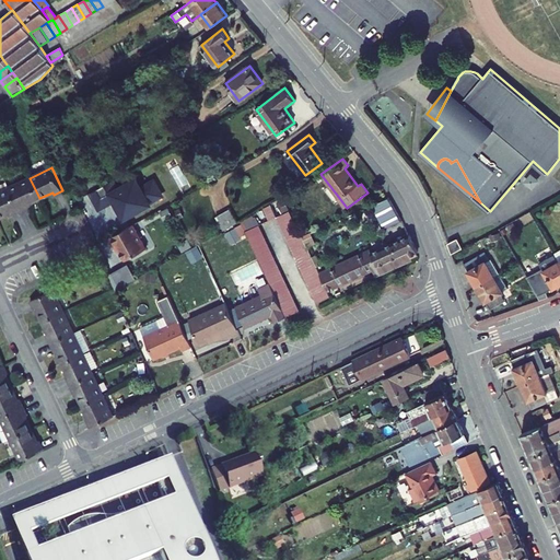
[(91,187),(98,184),(93,174),(85,177),(91,187)]
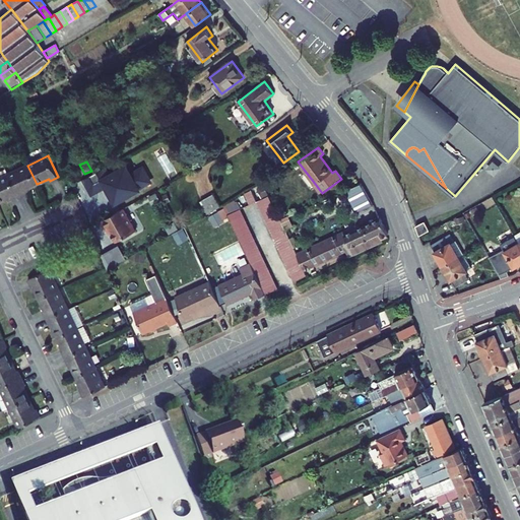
[(8,175),(18,195),(26,192),(25,190),(37,184),(27,166),(8,175)]
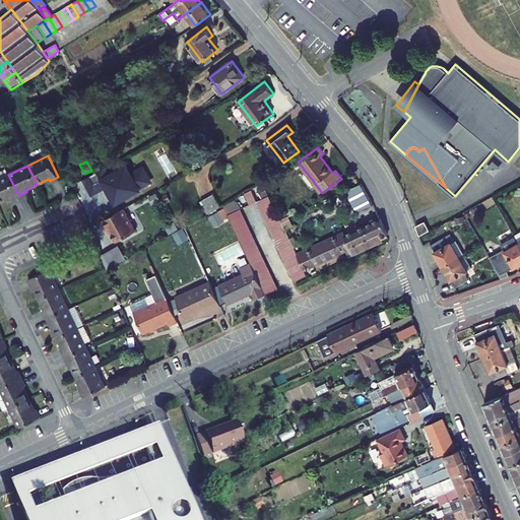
[(105,168),(84,179),(92,193),(106,186),(116,203),(140,189),(139,188),(150,182),(143,168),(130,176),(125,169),(123,170),(123,168),(109,176),(105,168)]
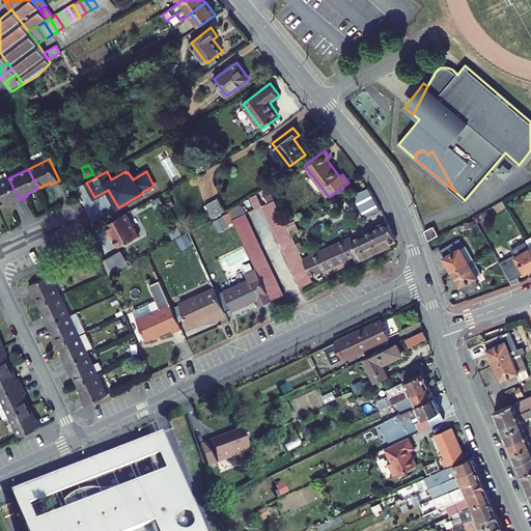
[(0,182),(0,205),(10,201),(10,203),(19,199),(8,178),(0,182)]
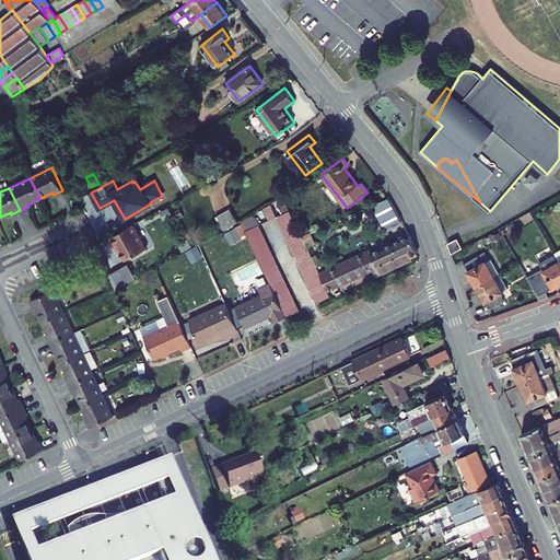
[(389,197),(372,205),(385,229),(401,220),(389,197)]
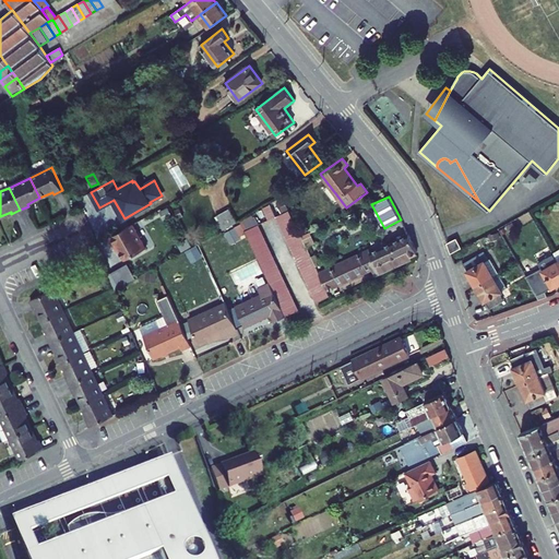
[(265,207),(270,217),(289,209),(285,199),(265,207)]
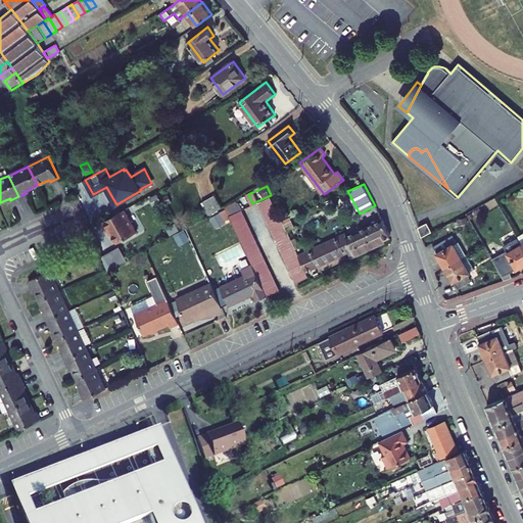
[(208,216),(222,208),(215,195),(201,202),(208,216)]
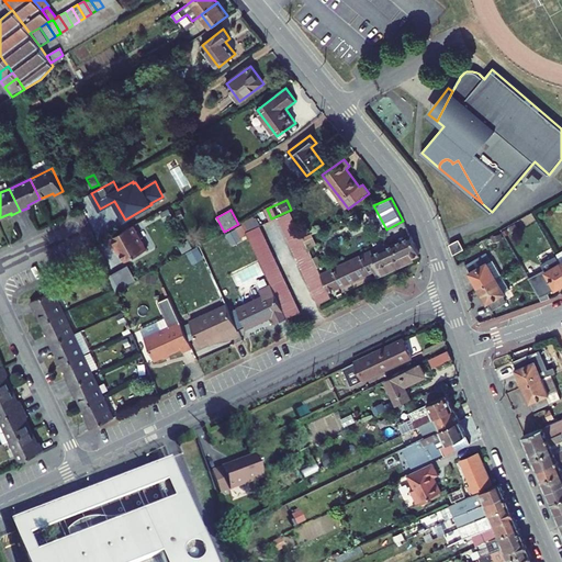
[(291,212),(278,217),(281,224),(294,218),(291,212)]
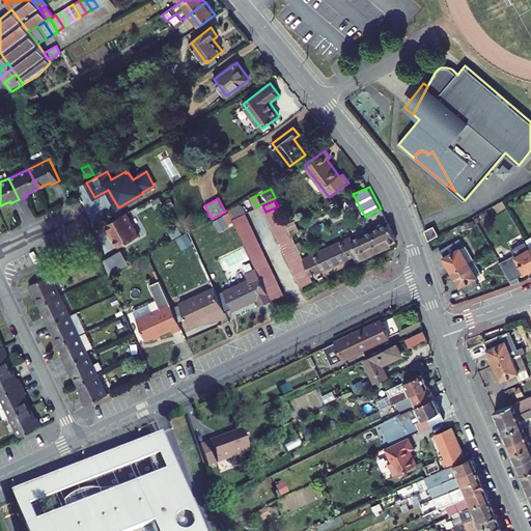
[(266,212),(269,219),(281,213),(278,206),(266,212)]
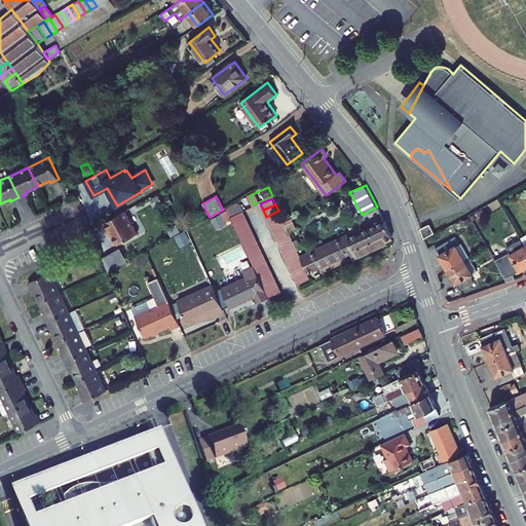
[(103,224),(107,231),(110,229),(118,245),(138,233),(125,211),(103,224)]
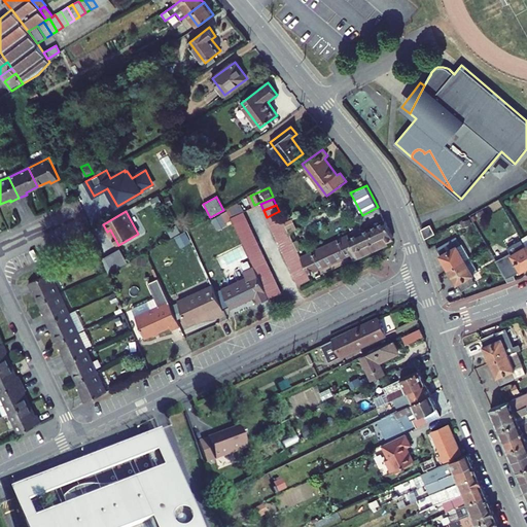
[(267,217),(269,222),(281,217),(279,211),(267,217)]
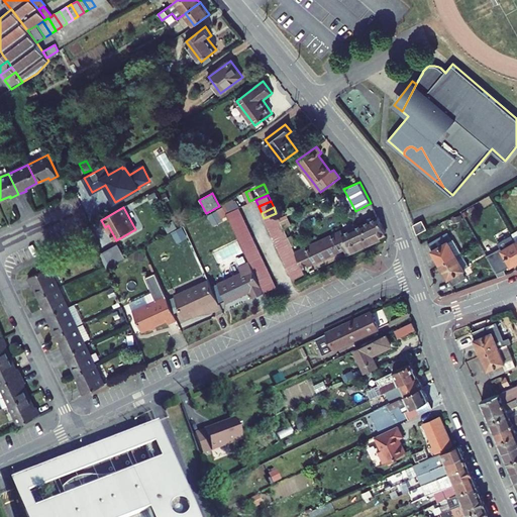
[(230,220),(242,214),(239,208),(227,214),(230,220)]
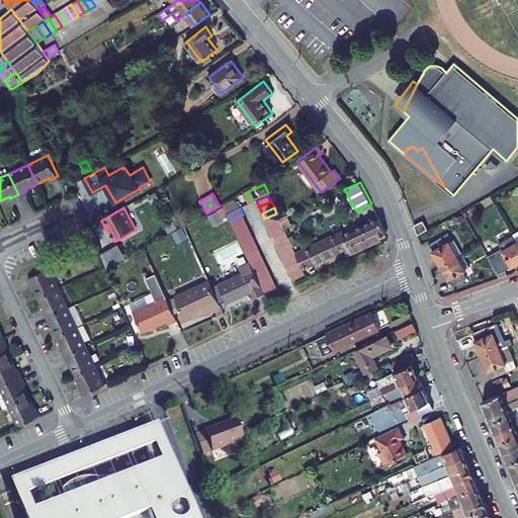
[(264,219),(267,225),(280,219),(279,219),(276,213),(264,219)]
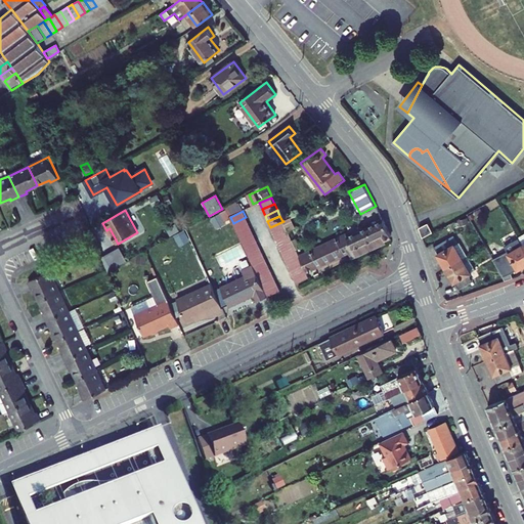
[(235,229),(249,223),(246,217),(233,223),(235,229)]
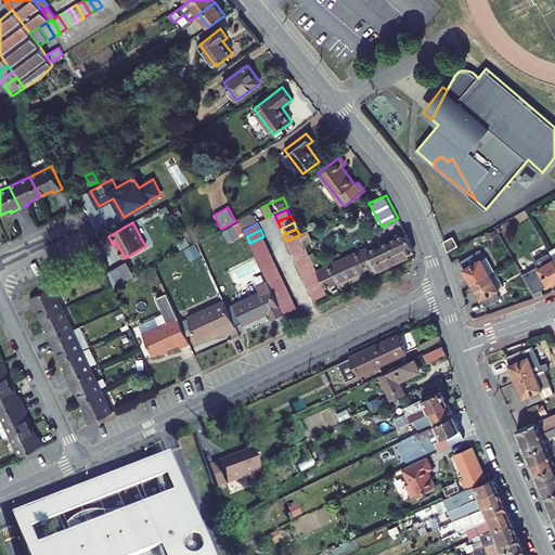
[(408,254),(414,250),(407,232),(405,233),(319,273),(322,280),(325,286),(370,266),(373,272),(409,256),(408,254)]
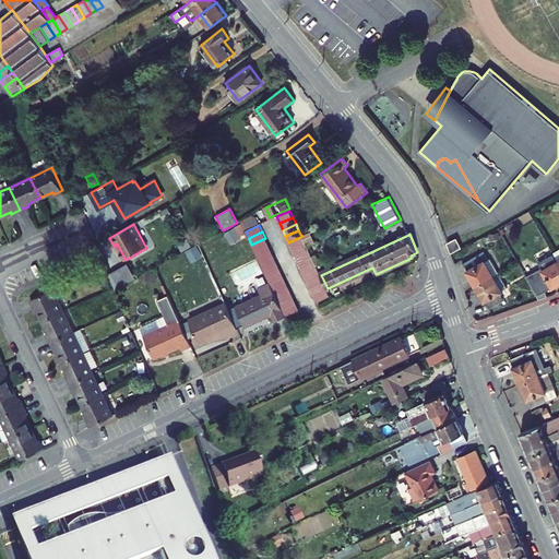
[(288,242),(292,249),(306,242),(304,238),(302,236),(288,242)]
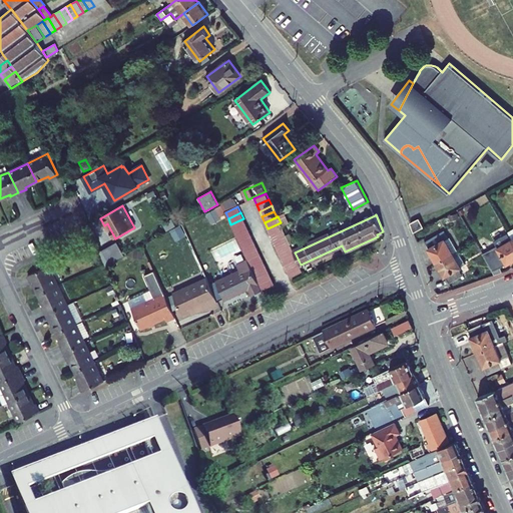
[(233,230),(245,224),(243,218),(230,224),(233,230)]
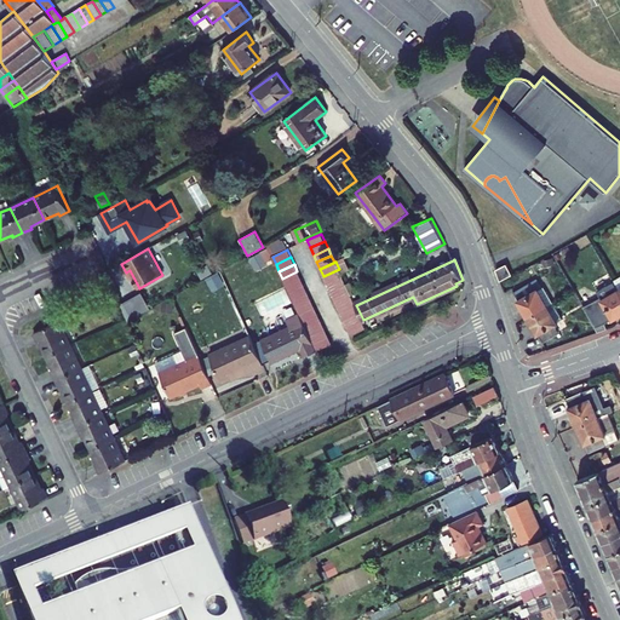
[(497,270),(500,281),(512,275),(506,264),(497,270)]
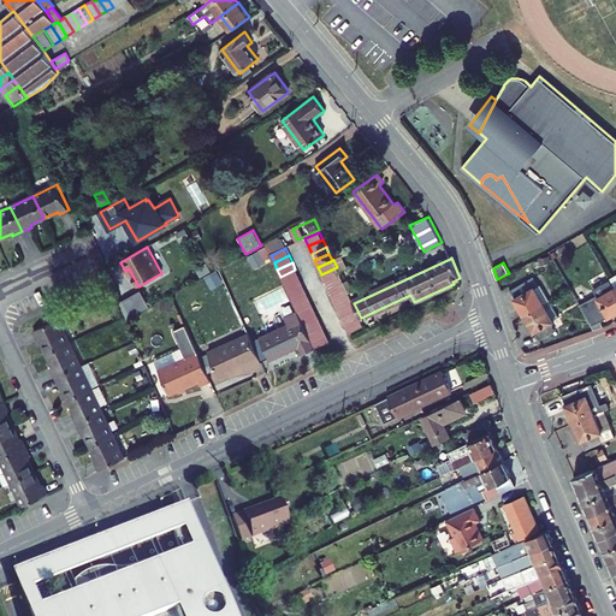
[(337,267),(321,274),(325,282),(341,274),(337,267)]
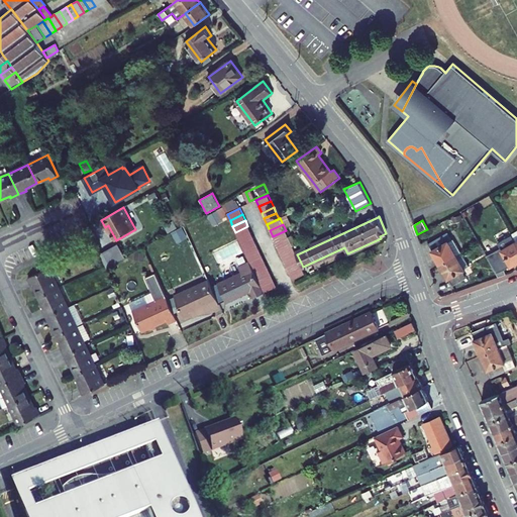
[(238,238),(250,232),(247,226),(235,232),(238,238)]
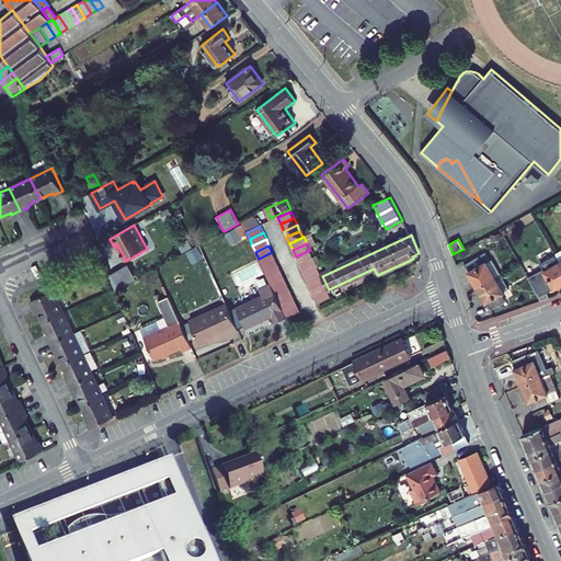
[(296,256),(299,263),(312,256),(310,250),(296,256)]
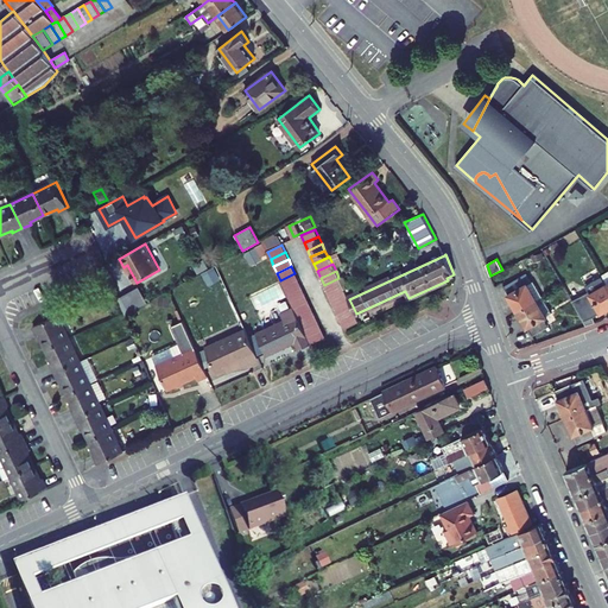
[(284,287),(298,280),(295,273),(280,280),(284,287)]
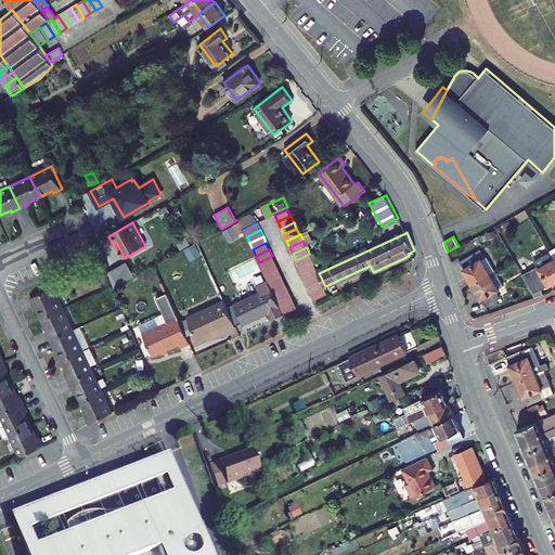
[(464,269),(473,284),(495,271),(487,257),(485,258),(480,249),(460,261),(464,269)]
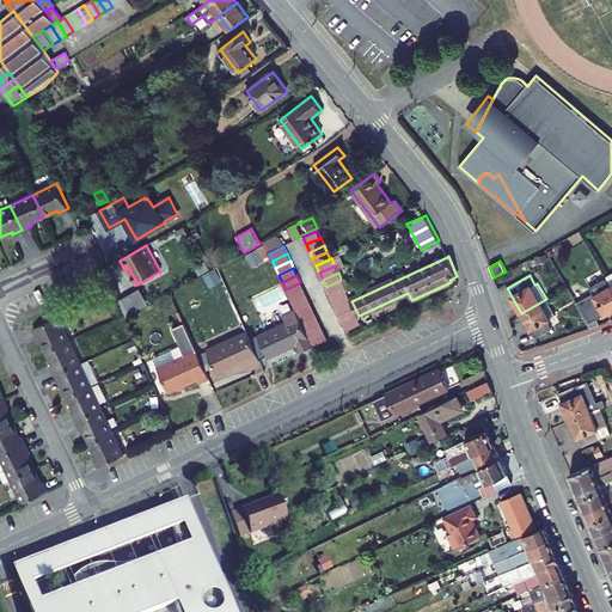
[(326,287),(330,294),(344,287),(341,280),(326,287)]
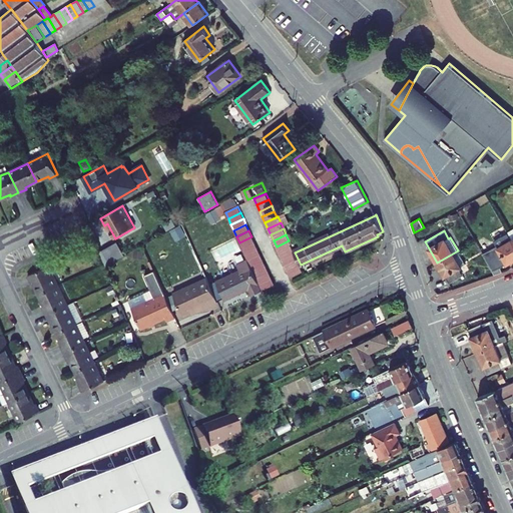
[(503,237),(506,242),(512,239),(509,234),(503,237)]
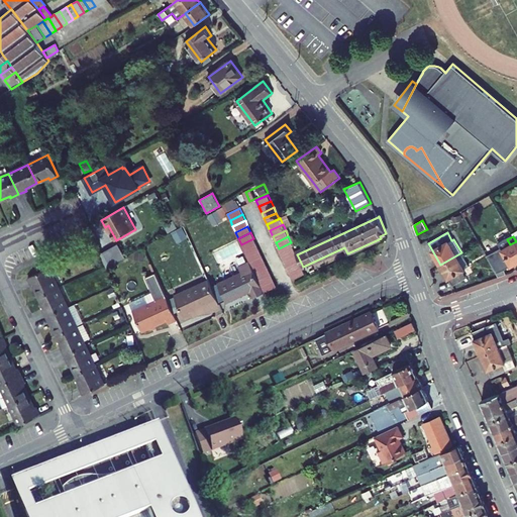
[(244,250),(256,244),(253,238),(241,244),(244,250)]
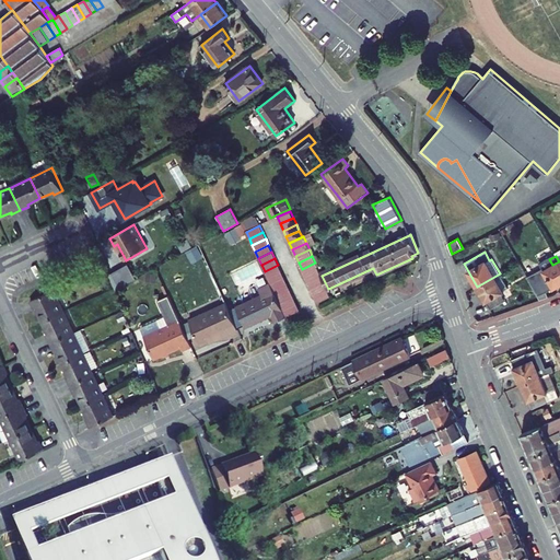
[(555,289),(559,284),(559,263),(559,261),(552,265),(549,259),(540,265),(543,269),(527,278),(538,296),(547,292),(553,288),(555,289)]
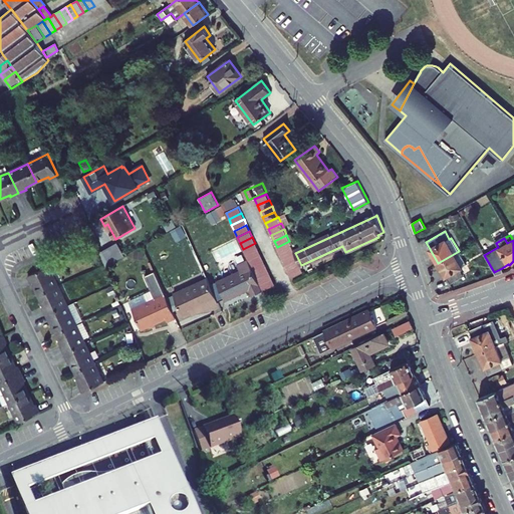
[(277,247),(279,253),(292,247),(289,241),(277,247)]
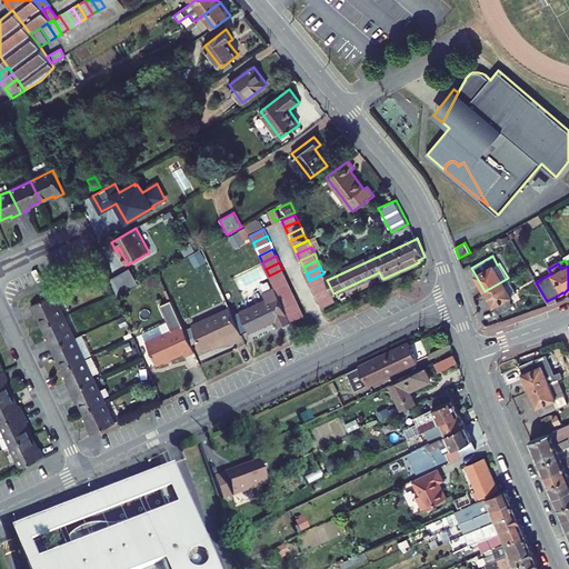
[(272,282),(286,276),(282,269),(269,276),(272,282)]
